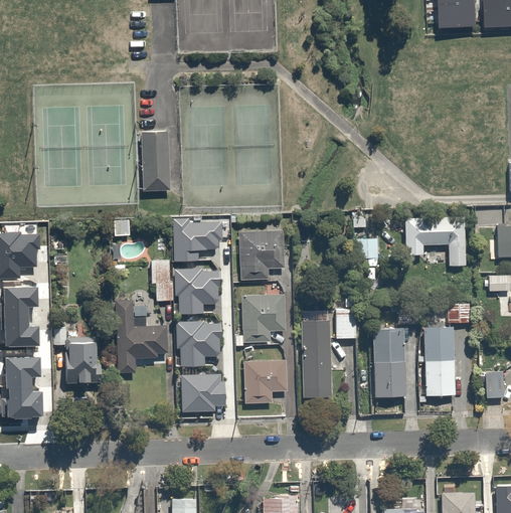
[(173,191),(171,132),(144,133),(146,192),(173,191)]
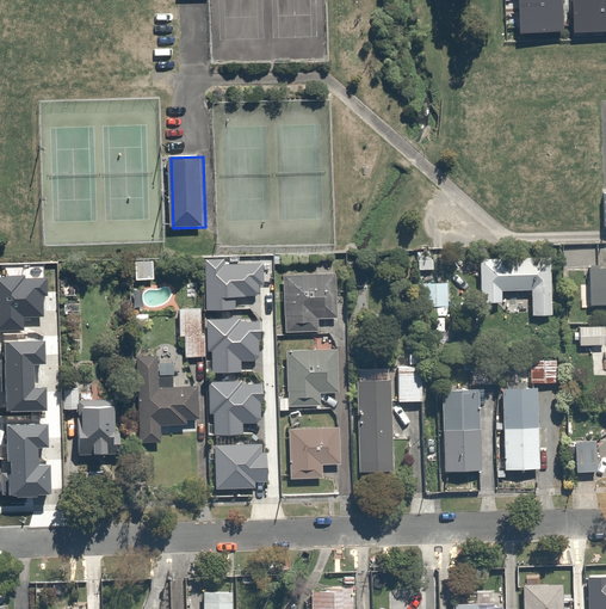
[(552,256),(478,256),(478,302),(502,302),(502,290),(531,290),(531,315),(552,315),(552,256)]
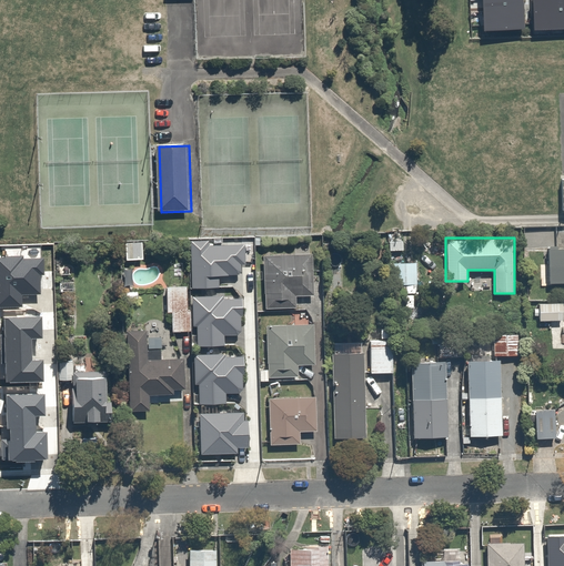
[(143,242),(127,242),(127,260),(143,260),(143,242)]
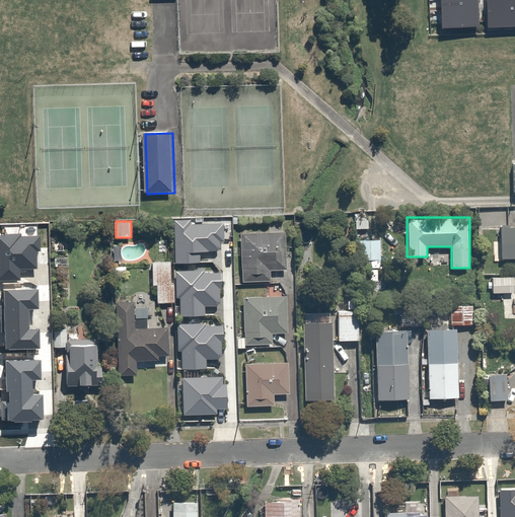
[(194,225),(194,221),(177,221),(177,265),(204,264),(203,252),(212,252),(220,252),(223,249),(223,242),(227,242),(226,224),(194,225)]
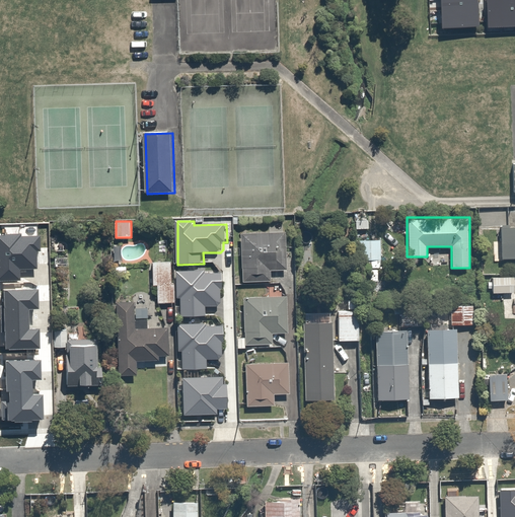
[(514,222),(501,222),(502,257),(514,257),(514,222)]
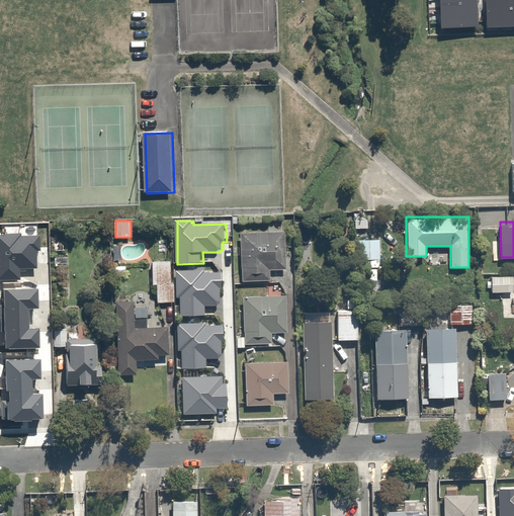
[(289,234),(245,236),(247,284),(274,282),(274,272),(289,271),(289,234)]
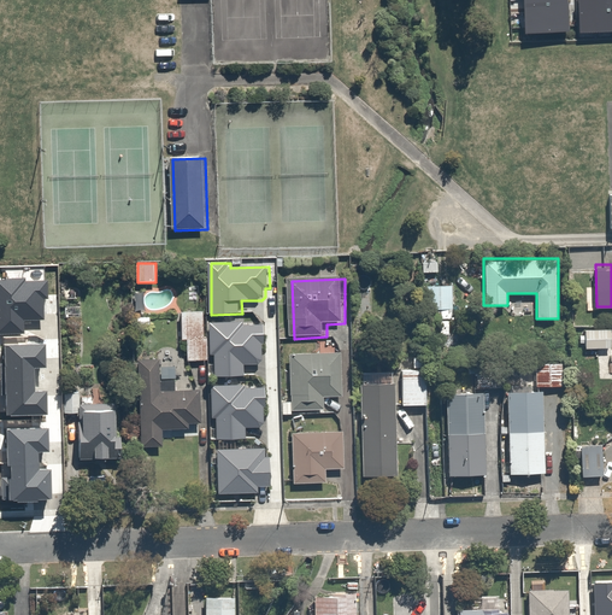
[(453,338),(455,286),(425,285),(423,335),(453,338)]
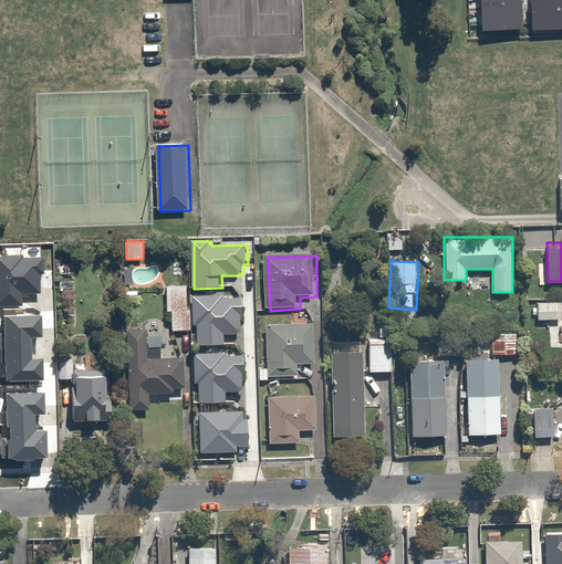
[(187,286),(166,285),(165,311),(173,312),(172,329),(188,329),(189,309),(187,307),(187,286)]
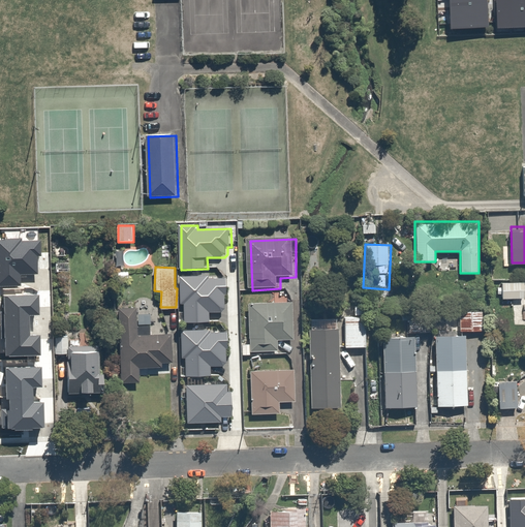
[(183,305),(187,305),(187,323),(212,322),(212,313),(224,313),(227,310),(227,296),(228,296),(228,279),(211,279),(211,277),(182,277),(183,305)]
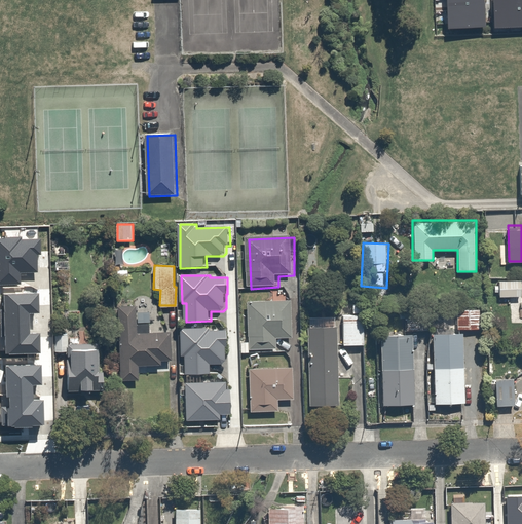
[(521,282),(499,281),(499,296),(521,297),(521,282)]
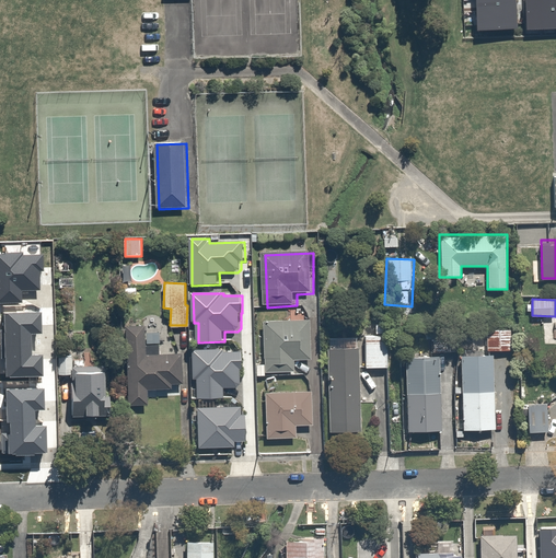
[(314,323),(268,324),(269,376),(299,374),(299,362),(315,361),(314,323)]
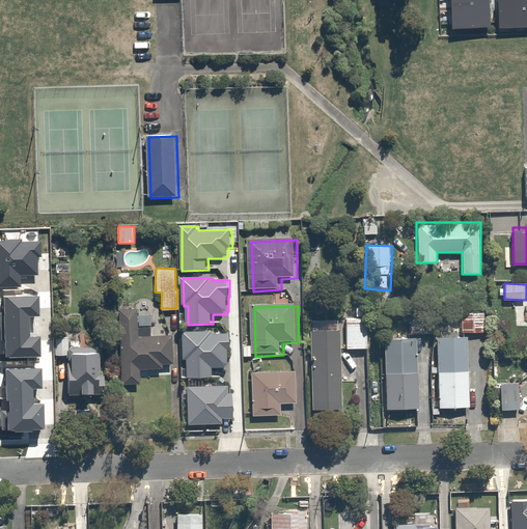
[(133,307),(117,308),(119,384),(138,383),(137,367),(161,366),(161,363),(172,363),(171,335),(137,336),(137,327),(134,327),(133,307)]
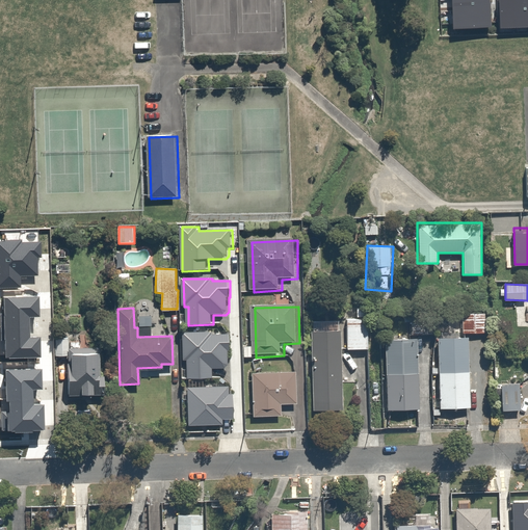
[(485,312),(463,311),(462,332),(484,333),(485,312)]
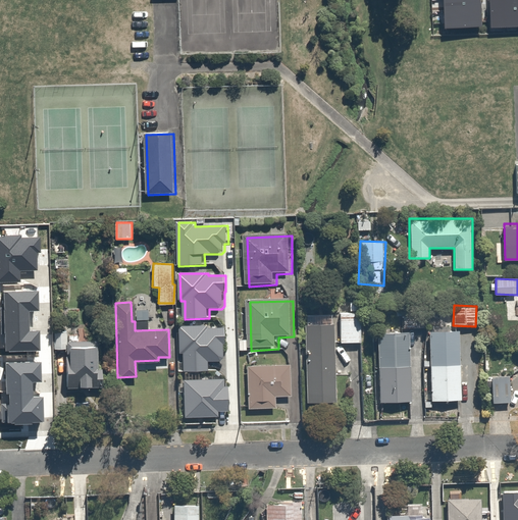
[(40,314),(23,314),(23,340),(39,341),(40,314)]
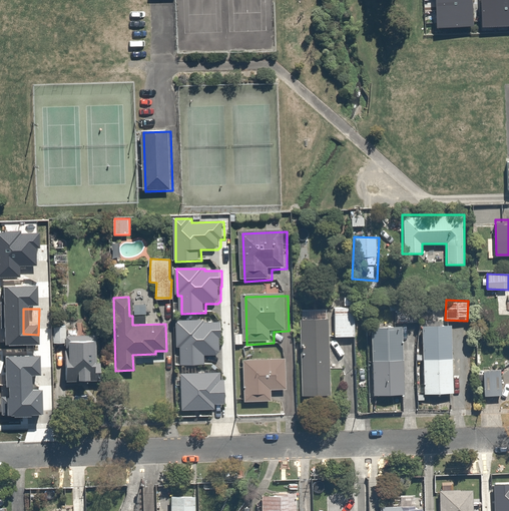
[(359,311),(339,311),(340,339),(359,339),(359,311)]
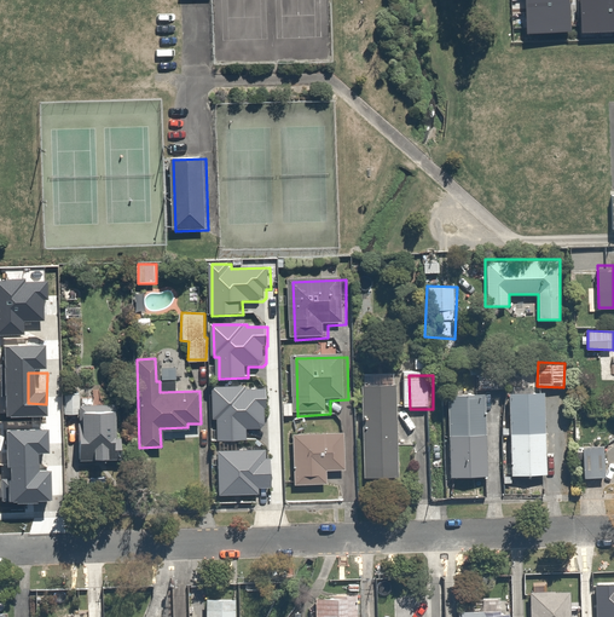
[(369,388),(369,482),(406,480),(405,380),(372,380),(372,388),(369,388)]
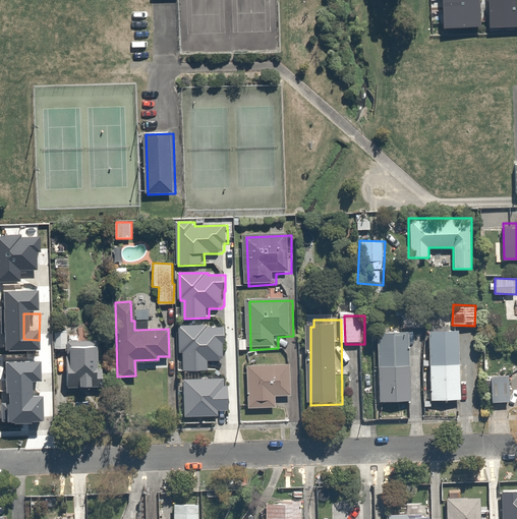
[(182,353),(185,353),(186,371),(210,371),(210,361),(223,361),(226,358),(225,344),(227,344),(227,329),(210,329),(210,326),(181,327),(182,353)]
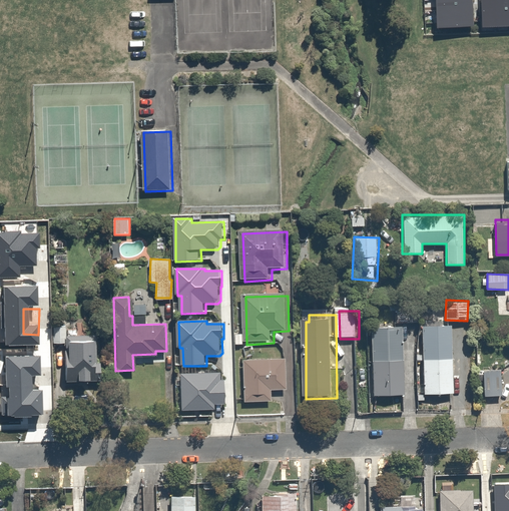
[(451,323),(420,324),(423,392),(454,391),(451,323)]
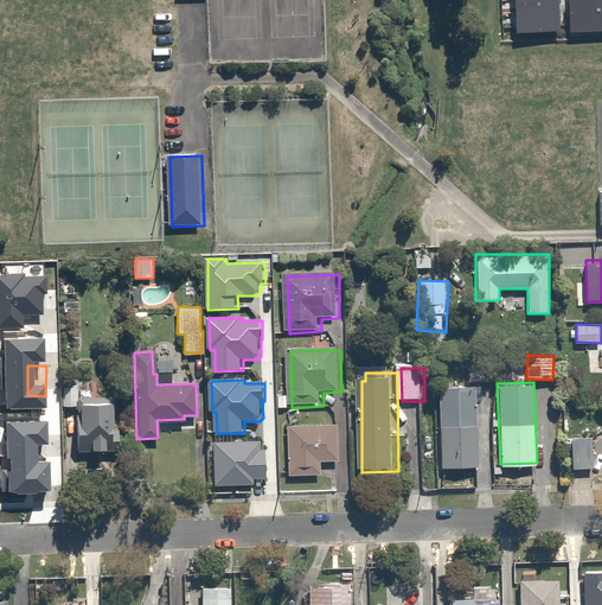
[(82,386),(62,384),(61,406),(75,407),(74,421),(71,421),(71,431),(74,431),(72,452),(87,453),(87,449),(102,450),(101,454),(116,454),(119,405),(111,405),(113,396),(82,395),(82,386)]
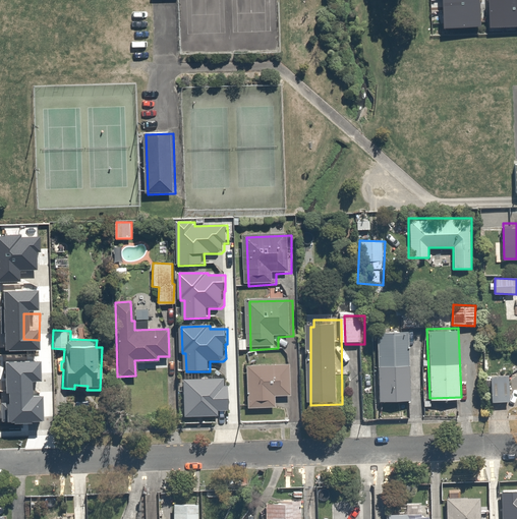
[(408,332),(377,332),(378,400),(409,400),(408,332)]
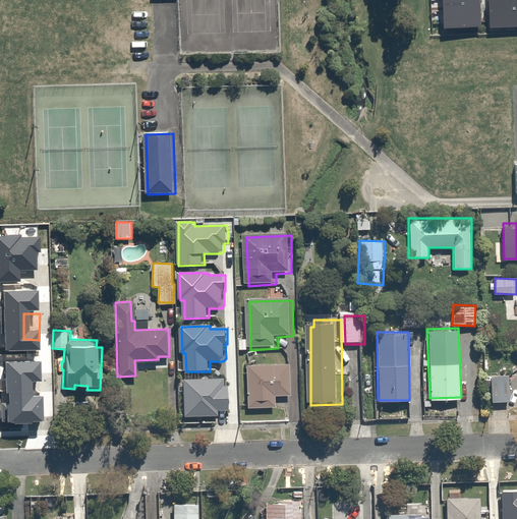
[(13,375),(13,408),(33,408),(33,392),(39,392),(39,348),(8,349),(8,375),(13,375)]
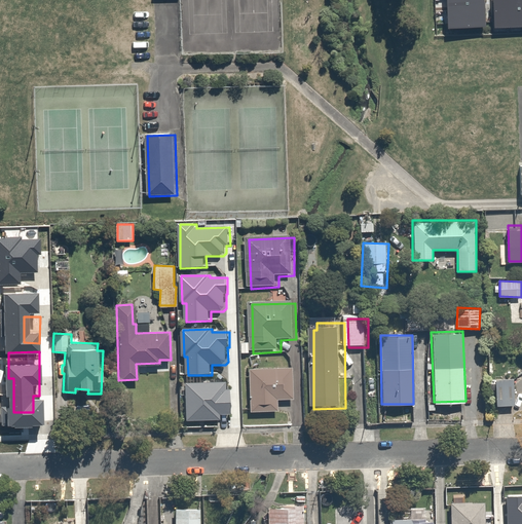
[(297,370),(254,372),(256,414),(283,413),(283,402),(297,401),(297,370)]
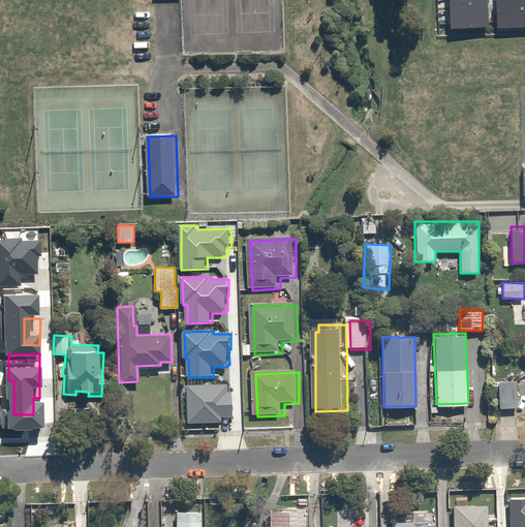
[(517,406),(517,375),(497,376),(498,407),(517,406)]
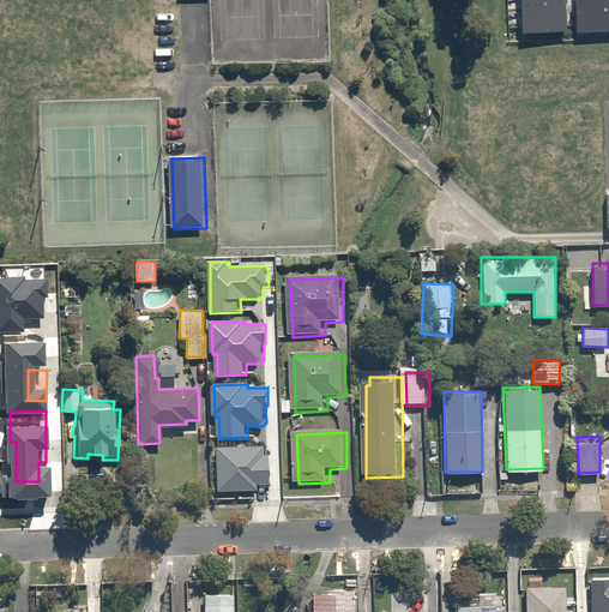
[(267,447),(219,448),(221,493),(260,492),(260,485),(272,485),(271,456),(267,456),(267,447)]
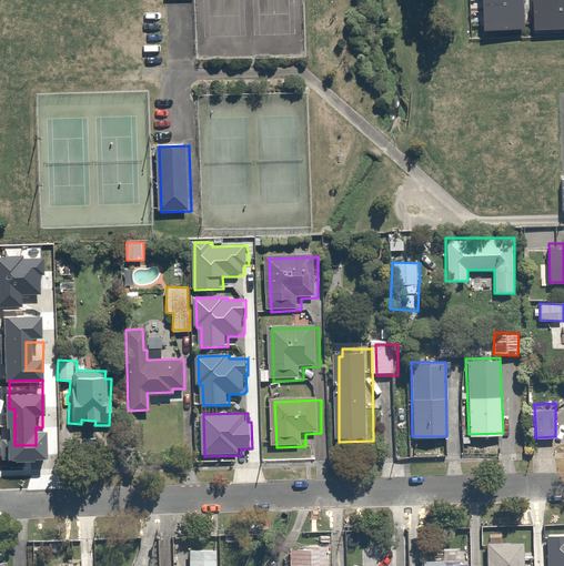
[(563,536),(550,537),(551,565),(563,565),(563,536)]
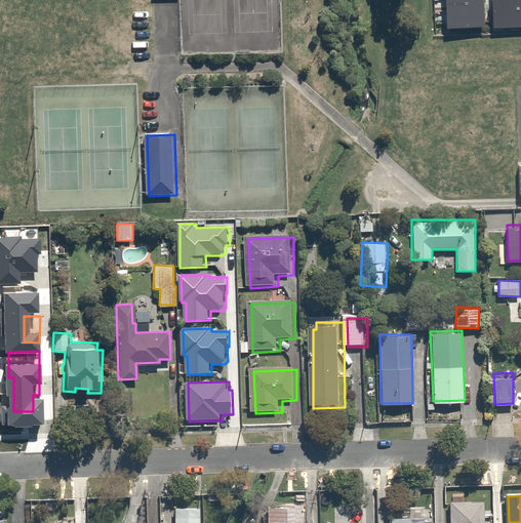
[(200,522),(201,509),(192,509),(192,511),(188,511),(188,507),(175,506),(173,522),(200,522)]
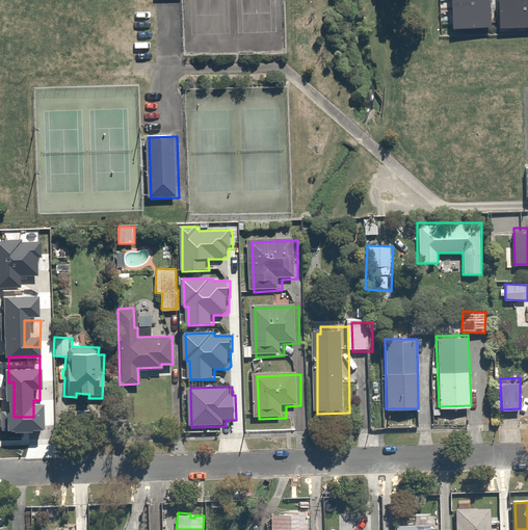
[(308,529),(308,512),(269,513),(269,529),(308,529)]
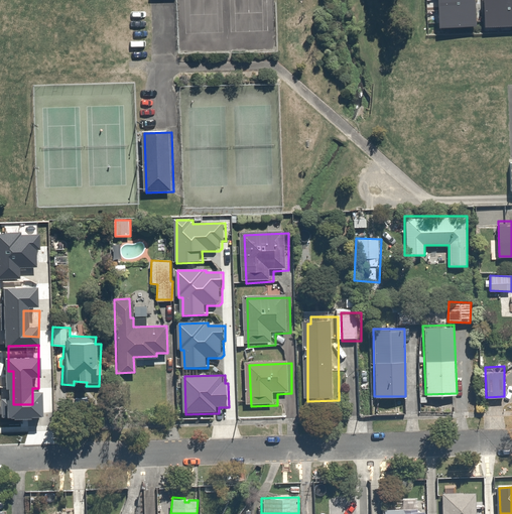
[(481,513),(481,498),(445,500),(445,513),(481,513)]
